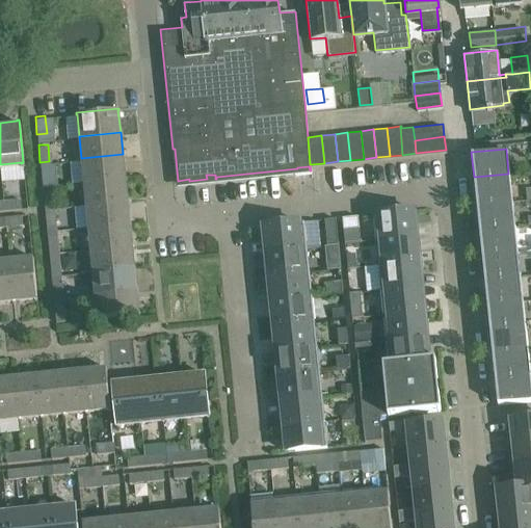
[(123,154),(81,158),(83,181),(125,177),(123,154)]
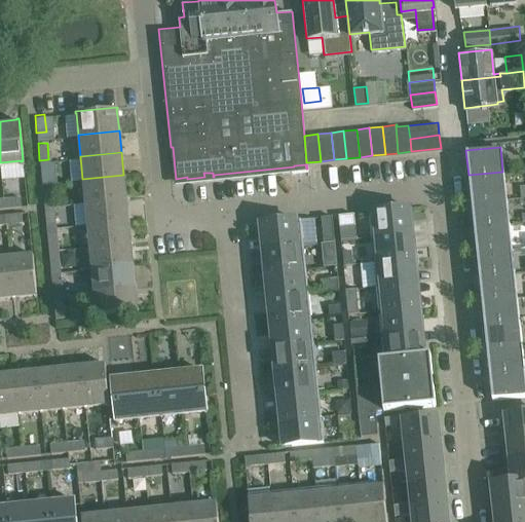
[(48,159),(39,160),(41,177),(50,177),(48,159)]
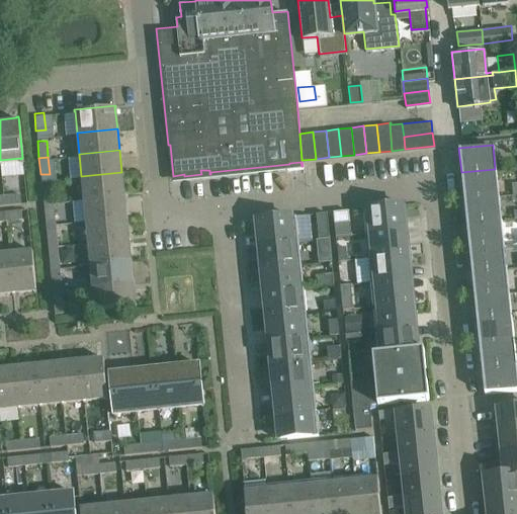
[(495,169),(461,172),(463,196),(498,193),(495,169)]
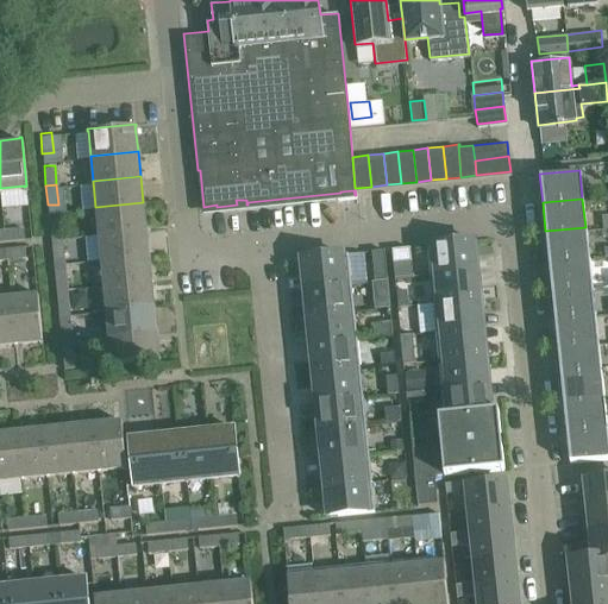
[(143,202),(95,207),(99,232),(145,227),(143,202)]
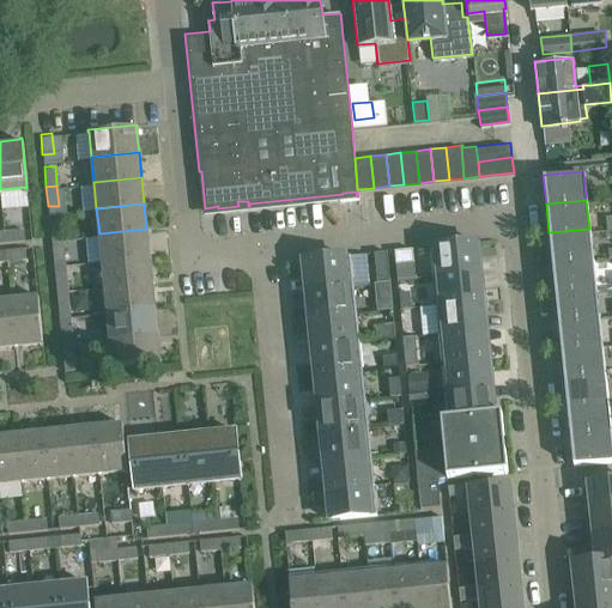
[(50,238),(62,237),(60,218),(49,218),(50,238)]
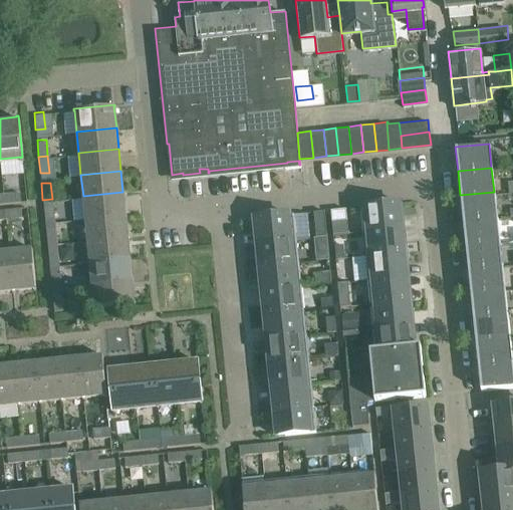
[(2,192),(3,201),(20,199),(19,190),(2,192)]
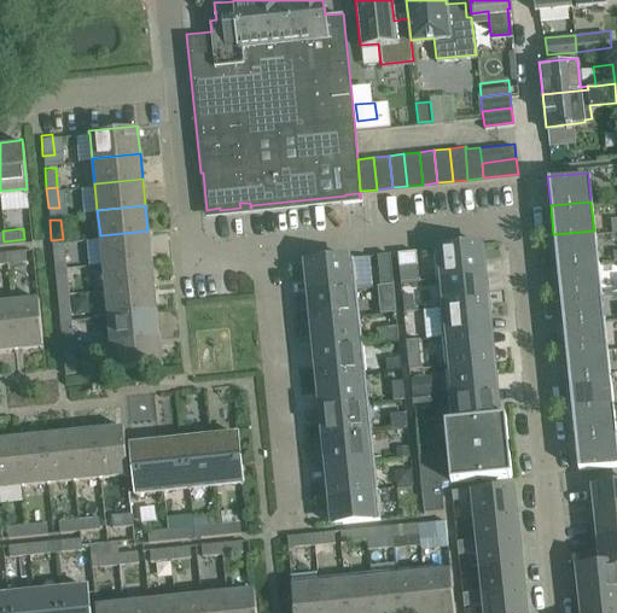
[(150,257),(147,231),(100,235),(103,261),(150,257)]
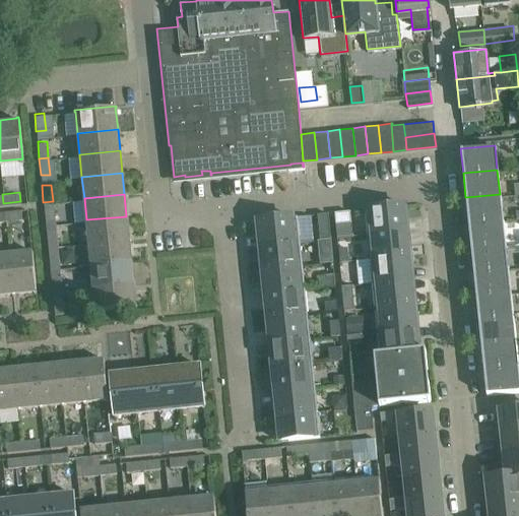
[(502,218),(500,194),(465,197),(468,221),(502,218)]
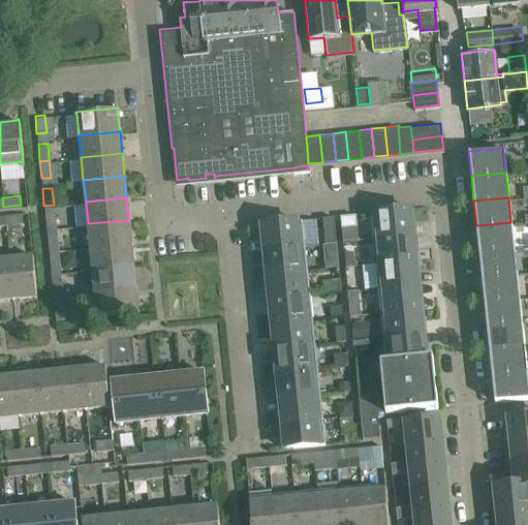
[(55,222),(54,205),(43,206),(45,223),(55,222)]
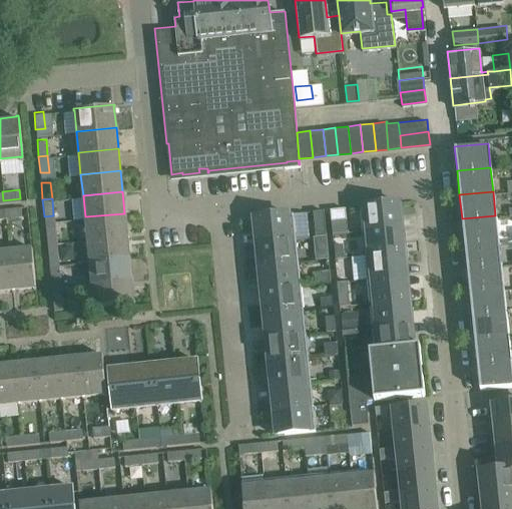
[(402,225),(401,211),(399,200),(360,204),(362,228),(402,225)]
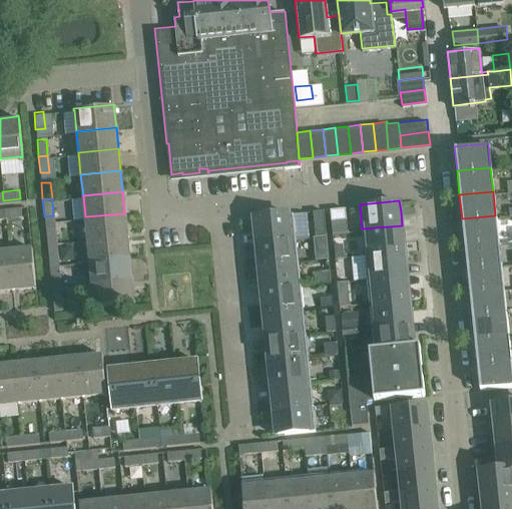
[(21,204),(4,206),(5,215),(22,214),(21,204)]
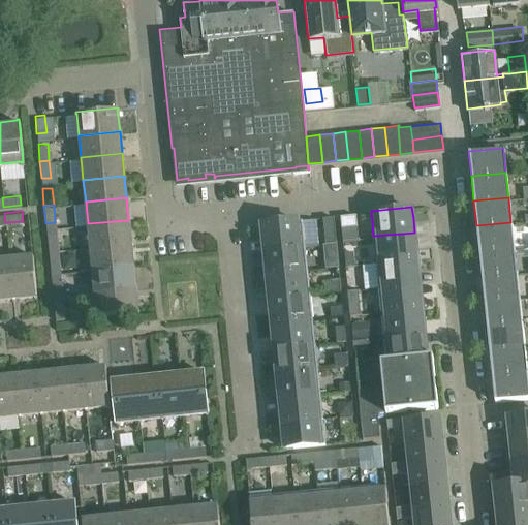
[(355,212),(339,214),(340,225),(356,223),(355,212)]
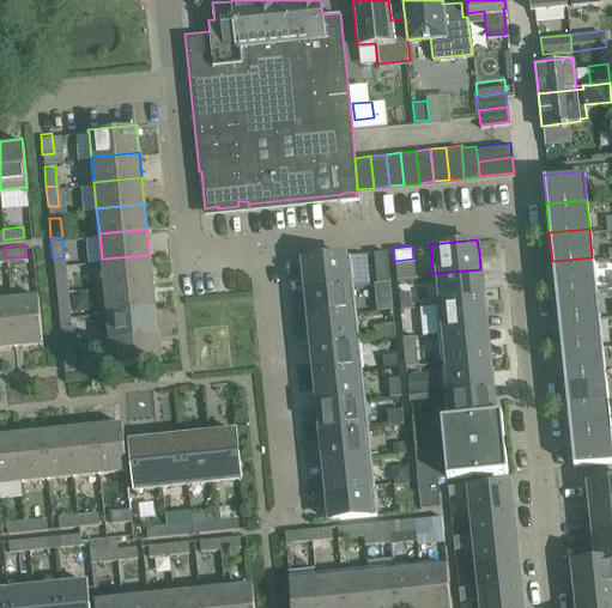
[(373,250),(376,279),(389,278),(386,249),(373,250)]
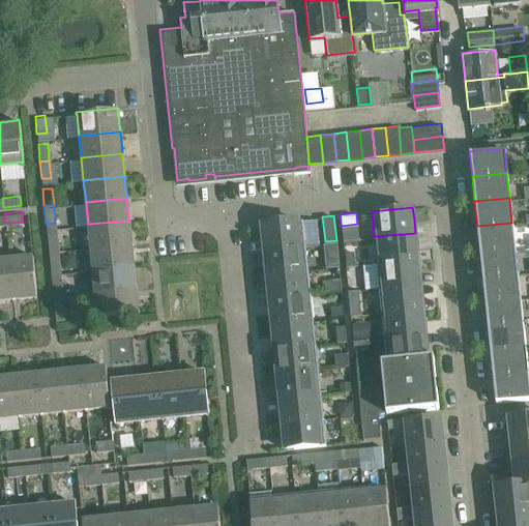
[(263,247),(304,244),(302,218),(261,223),(263,247)]
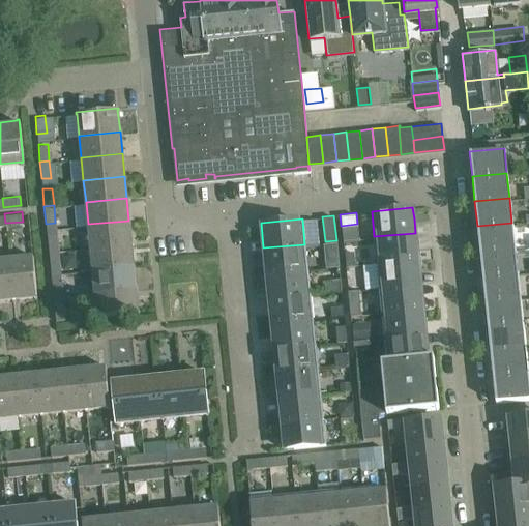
[(128,221),(88,224),(90,246),(130,242),(128,221)]
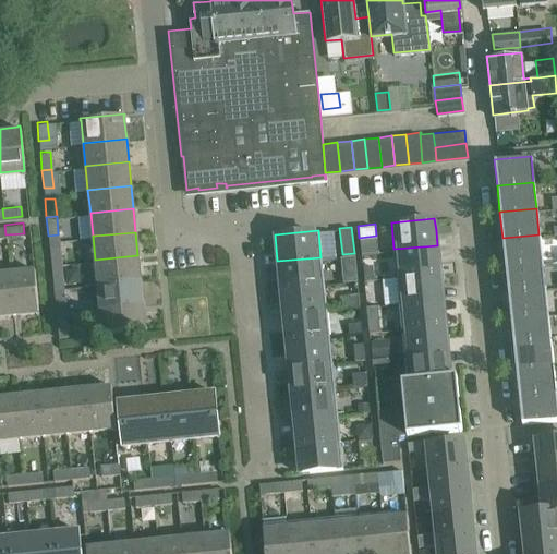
[(542,261),(539,235),(503,238),(505,264),(542,261)]
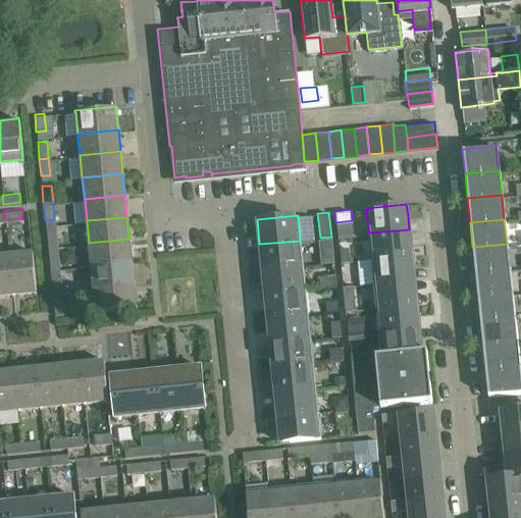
[(48,247),(57,246),(55,229),(46,229),(48,247)]
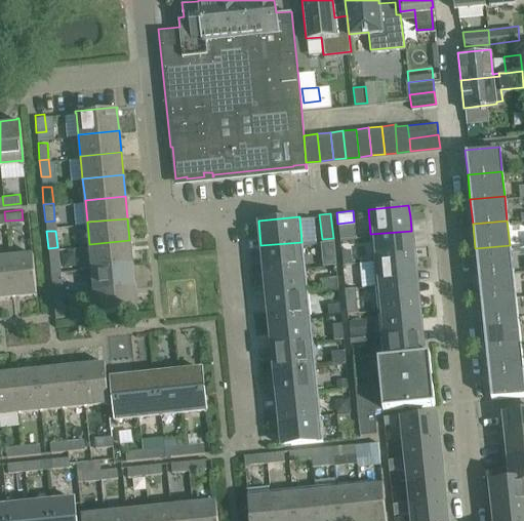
[(413,254),(411,231),(370,234),(372,258),(413,254)]
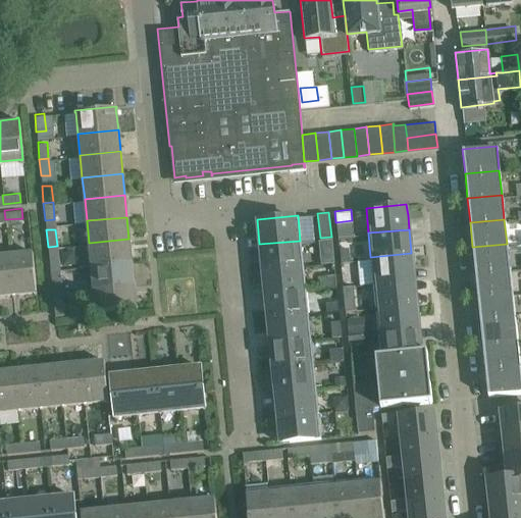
[(128,239),(89,243),(91,264),(131,261),(128,239)]
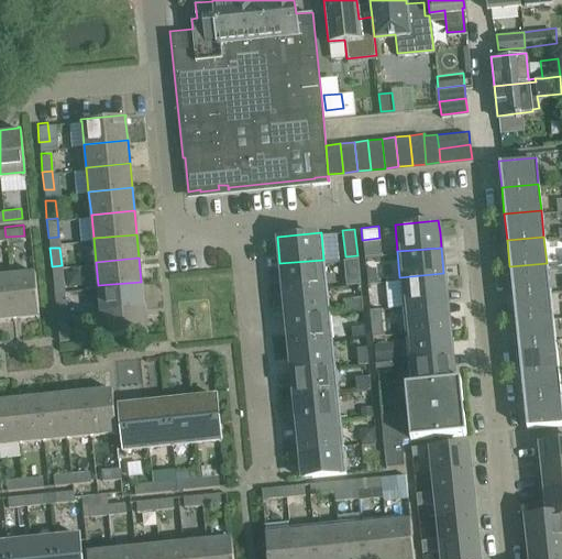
[(323,260),(279,263),(283,289),(327,285),(323,260)]
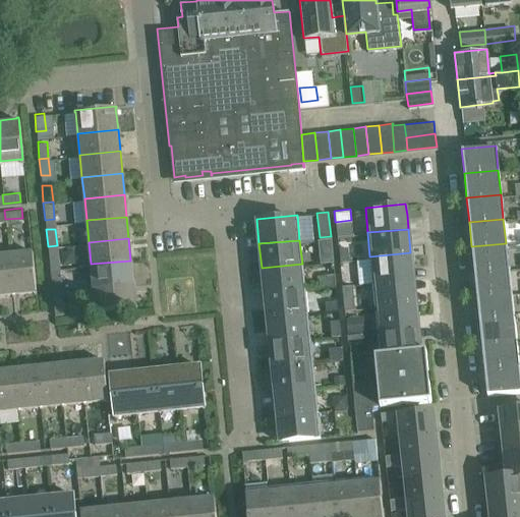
[(508,268),(506,243),(471,246),(474,271),(508,268)]
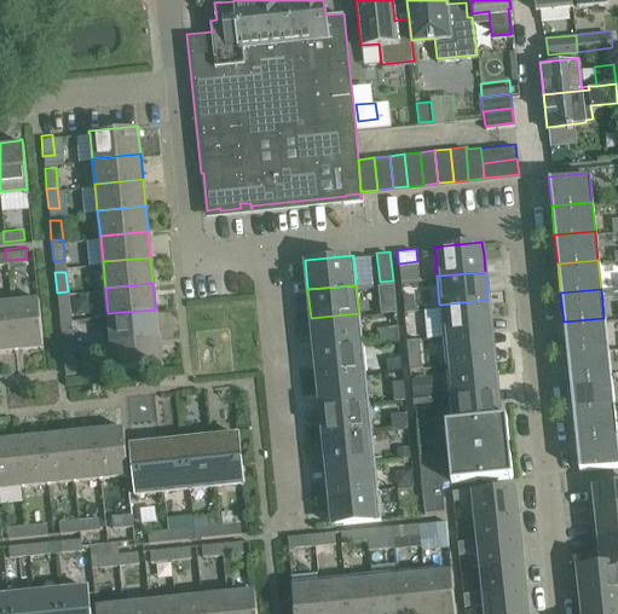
[(69,312),(68,291),(57,293),(58,313),(69,312)]
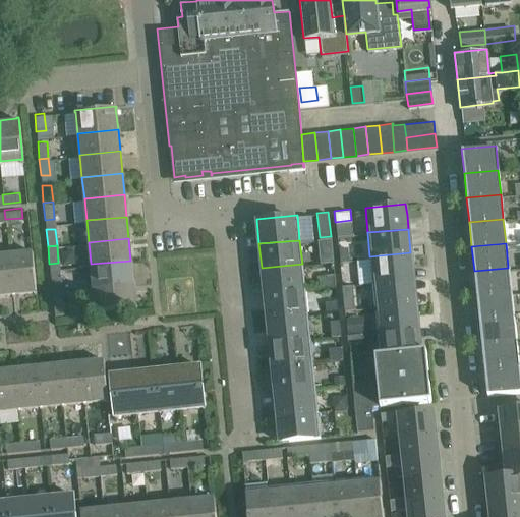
[(346,246),(338,247),(339,261),(347,260),(346,246)]
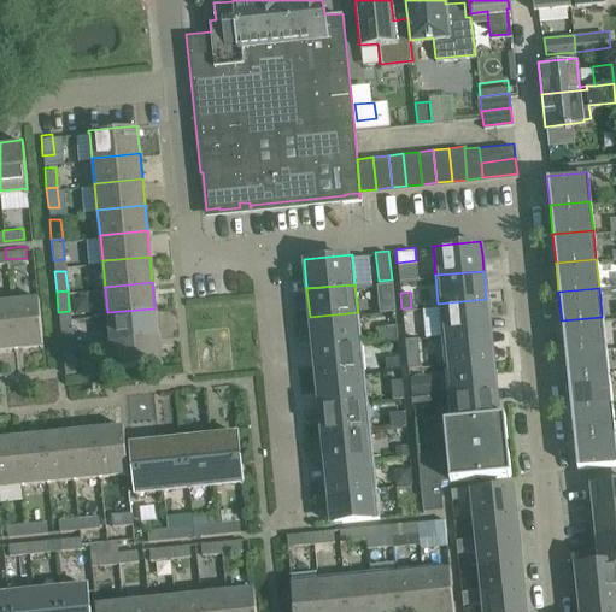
[(394,309),(393,294),(382,295),(383,310),(394,309)]
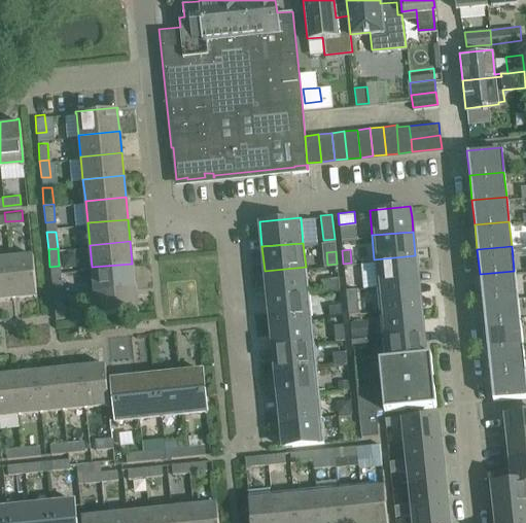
[(8,255),(12,295),(33,293),(34,294),(36,294),(32,252),(30,252),(30,253),(8,255)]
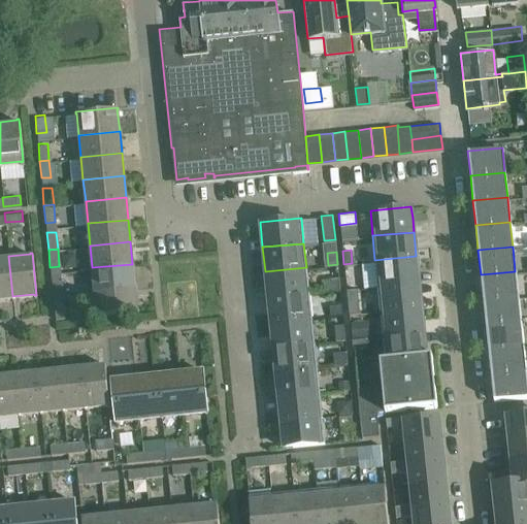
[(0,297),(12,296),(8,256),(0,256),(0,297)]
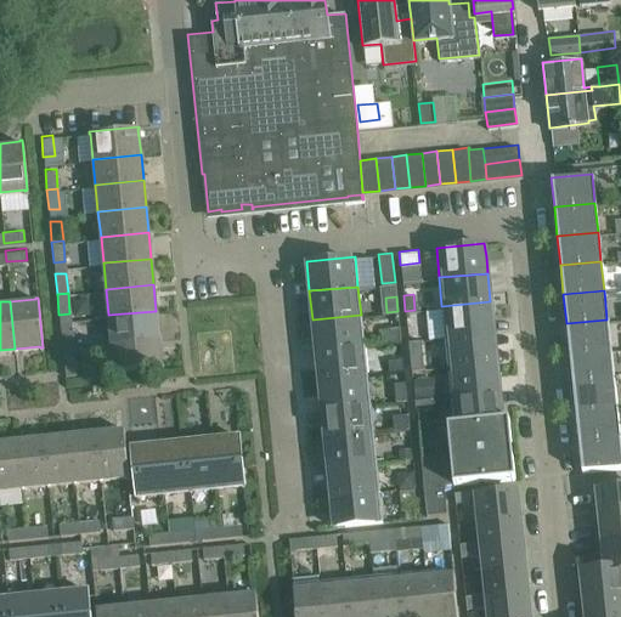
[(494,330),(490,301),(441,306),(445,335),(494,330)]
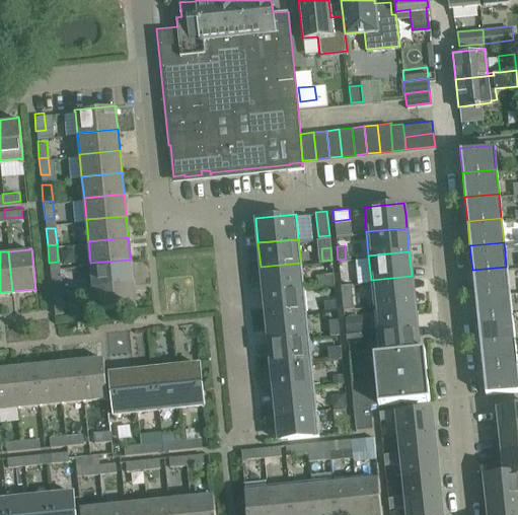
[(132,281),(130,260),(90,263),(92,285),(132,281)]
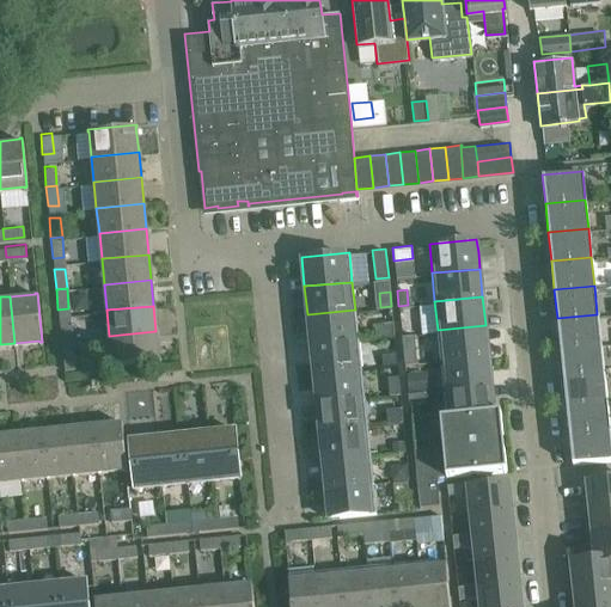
[(358,338),(355,310),(307,314),(310,343),(358,338)]
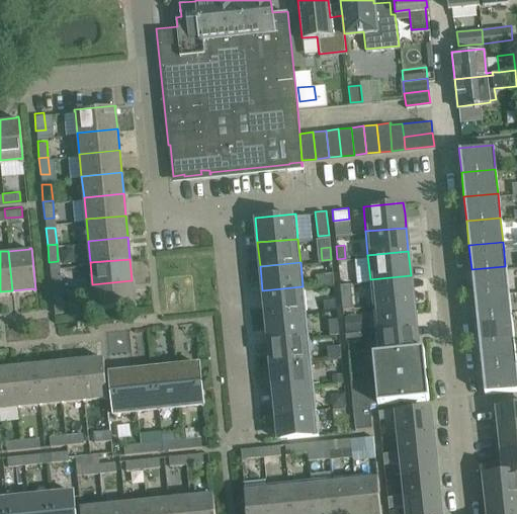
[(508,290),(505,266),(471,269),(474,293),(508,290)]
